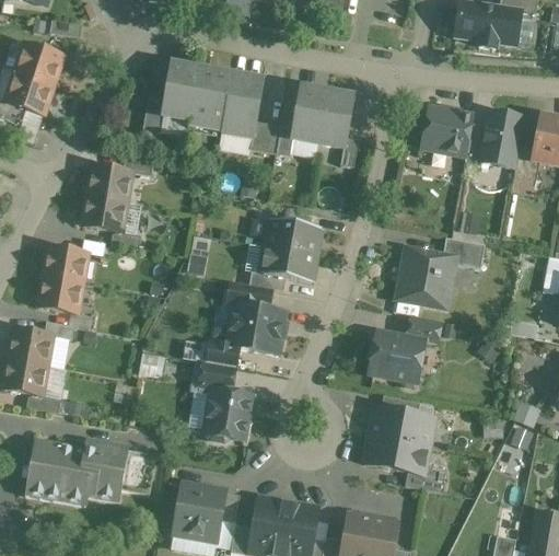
[(257,0),(344,13),(345,0),(257,0)]
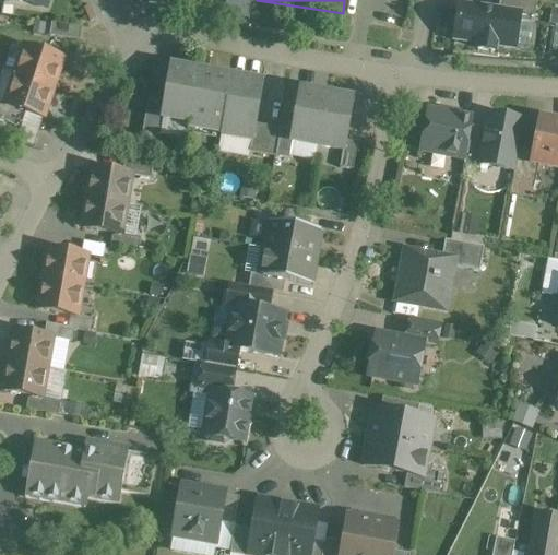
[(498,0),(497,8),(519,11),(518,18),(533,20),(535,0),(498,0)]
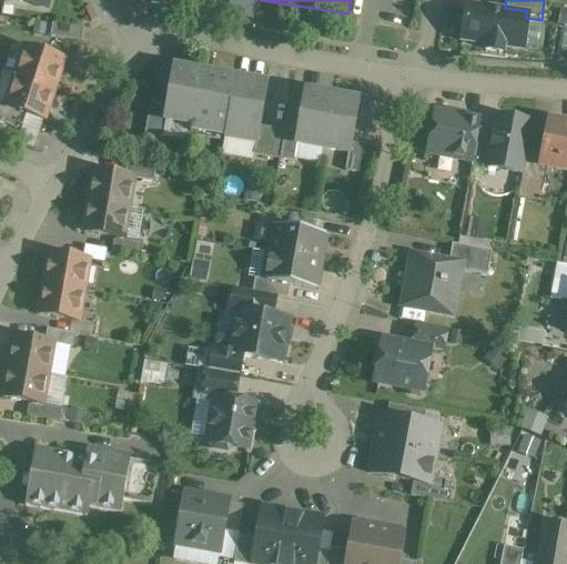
[(505,8),(465,1),(461,37),(485,40),(484,47),(502,49),(503,43),(522,46),(526,18),(527,11),(505,8)]
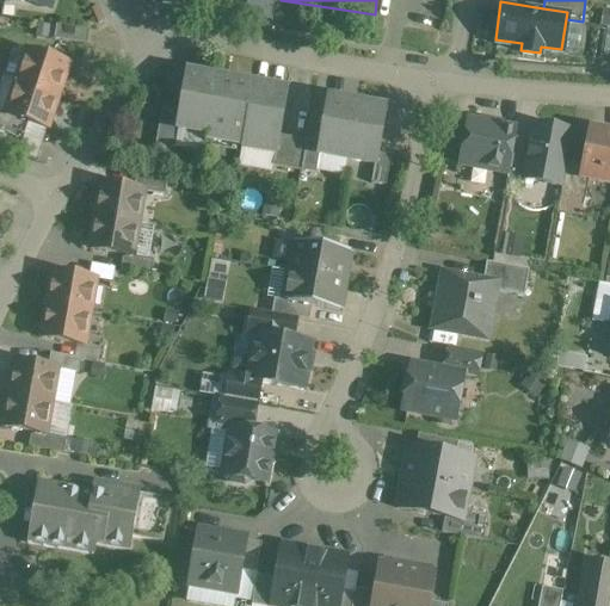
[(88,26),(55,22),(53,36),(86,41),(88,26)]
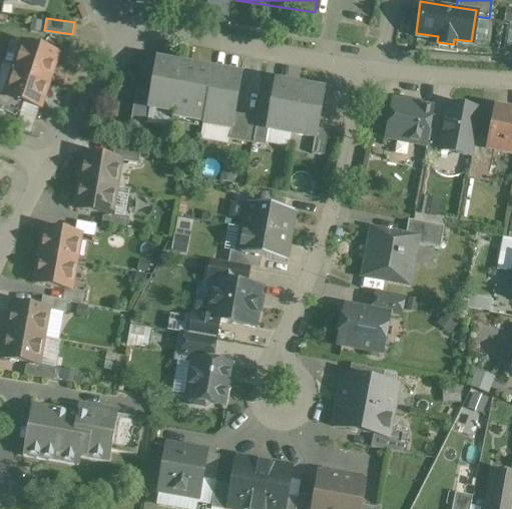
[(56,51),(22,40),(13,66),(47,77),(56,51)]
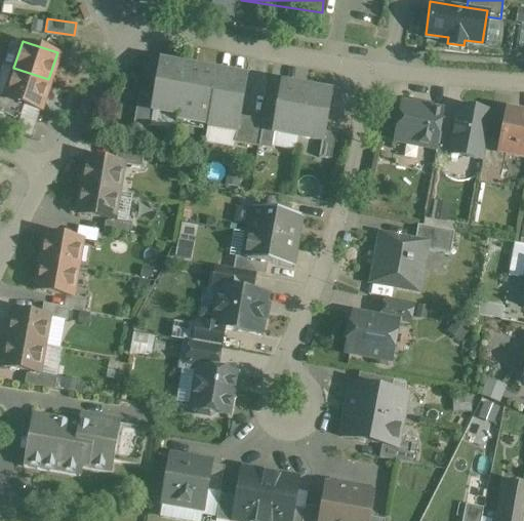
[(186,65),(160,61),(154,92),(151,109),(152,109),(177,113),(186,65)]
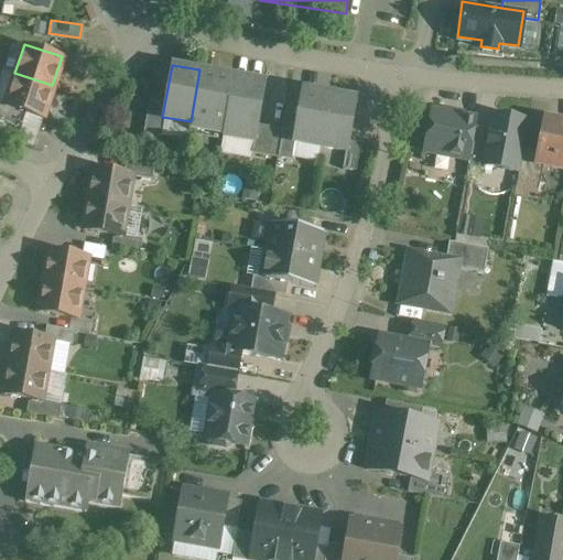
[(233,75),(199,70),(191,121),(191,126),(223,131),(233,75)]
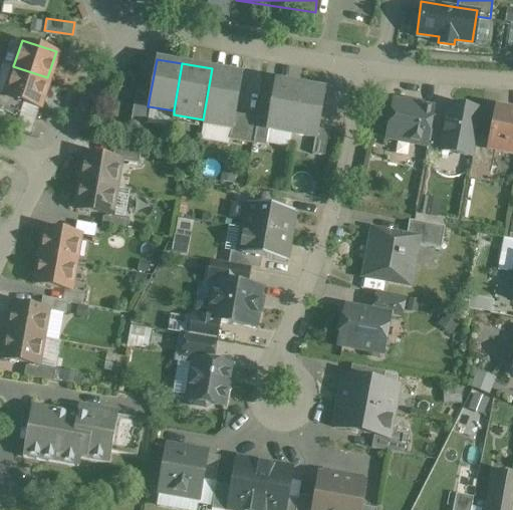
[(47,77),(13,66),(4,92),(4,93),(23,99),(38,104),(47,77)]
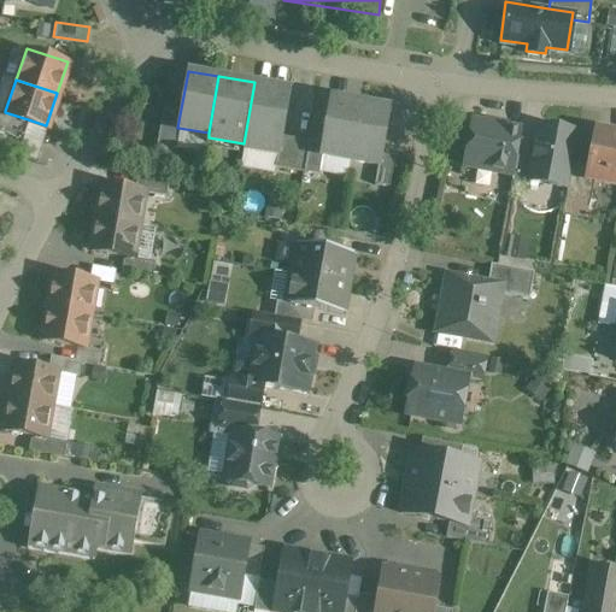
[(287,88),(254,82),(244,143),(244,146),(276,152),(280,134),(287,88)]
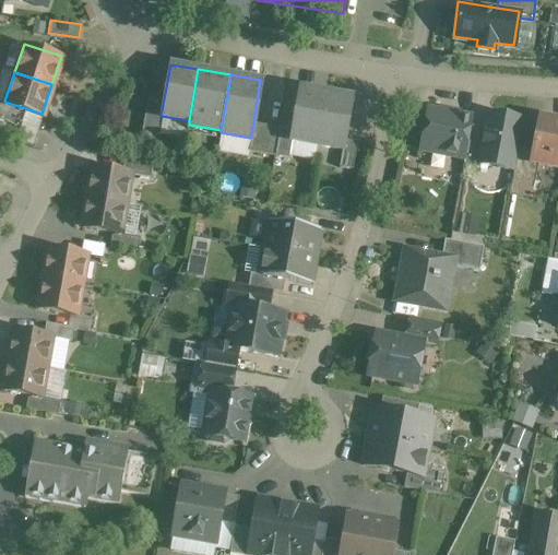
[(325,92),(299,87),(292,128),(289,139),(291,139),(316,143),(325,92)]
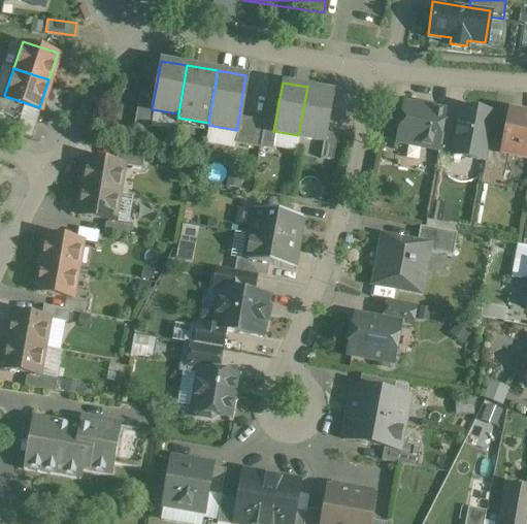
[(331,91),(307,87),(298,135),(322,139),(323,139),(325,129),(331,91)]
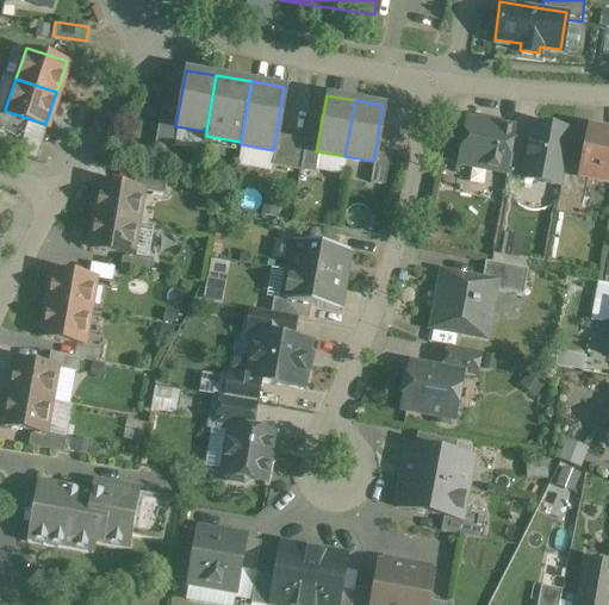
[(179,107),(160,104),(154,142),(173,145),(176,126),(175,126),(179,107)]
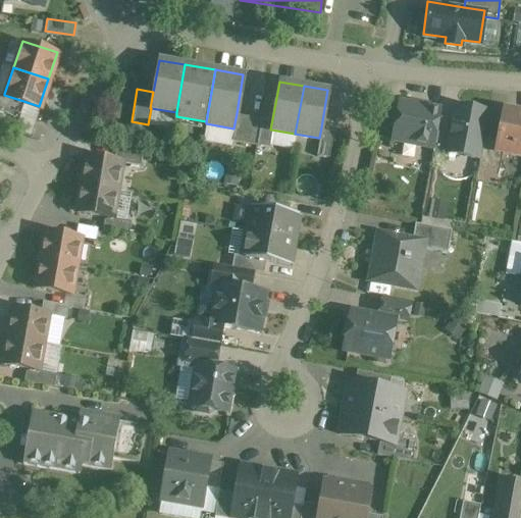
[(23,101),(4,95),(4,94),(0,92),(0,105),(19,112),(23,101)]
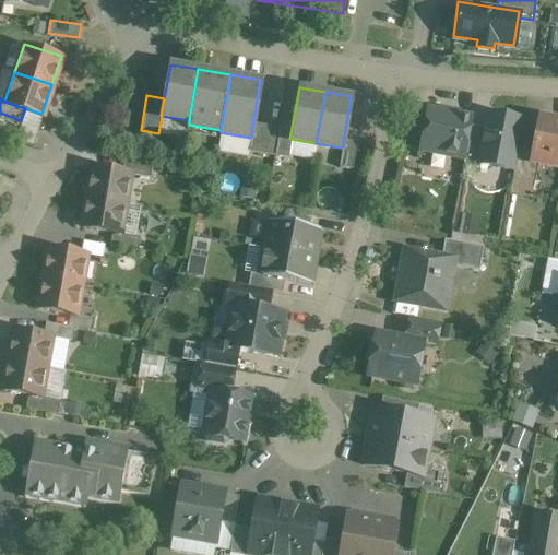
[(449,110),(427,106),(418,148),(463,155),(464,155),(471,122),(472,115),(459,111),(459,109),(450,108),(449,110)]
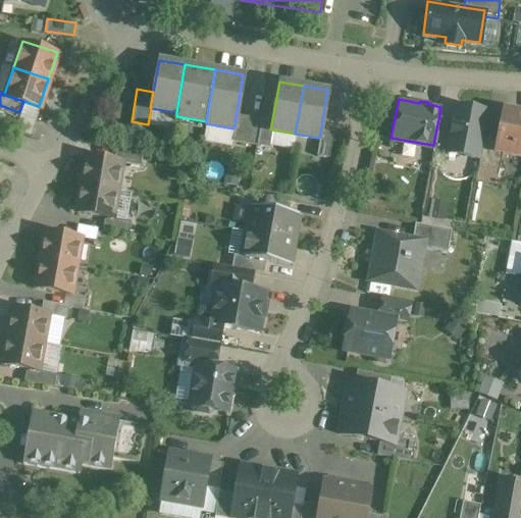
[(487,110),(454,104),(452,116),(446,150),(447,150),(479,156),(482,137),(487,110)]
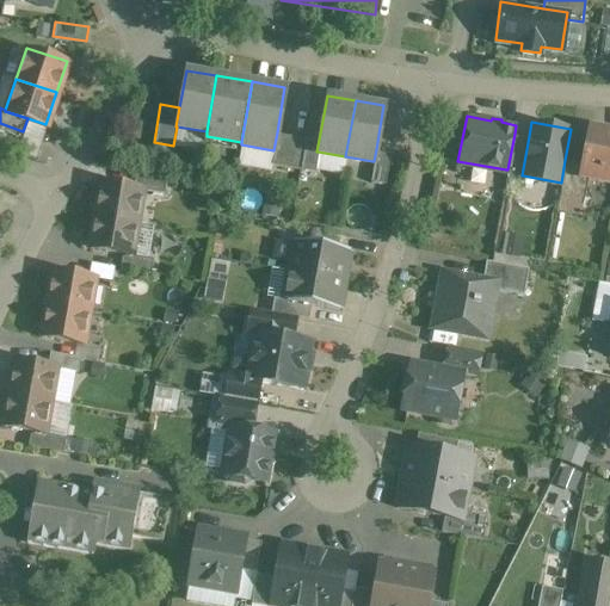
[(609,130),(591,127),(585,155),(584,155),(581,164),(579,175),(586,177),(609,180),(609,130)]
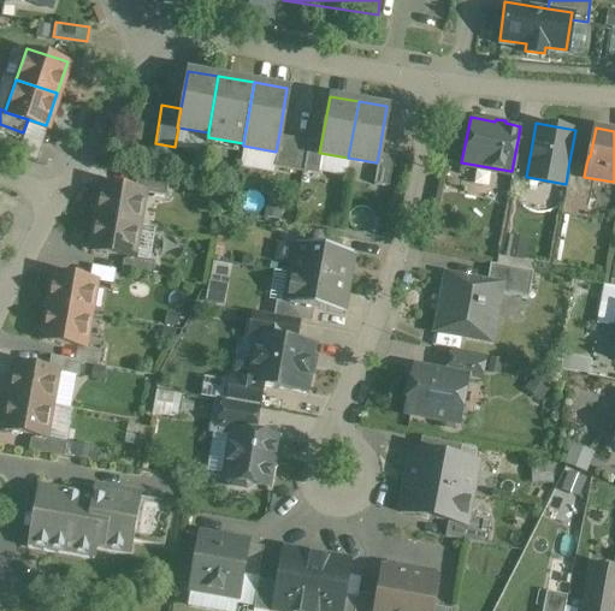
[(307,138),(279,134),(276,152),(273,164),(302,170),(307,138)]
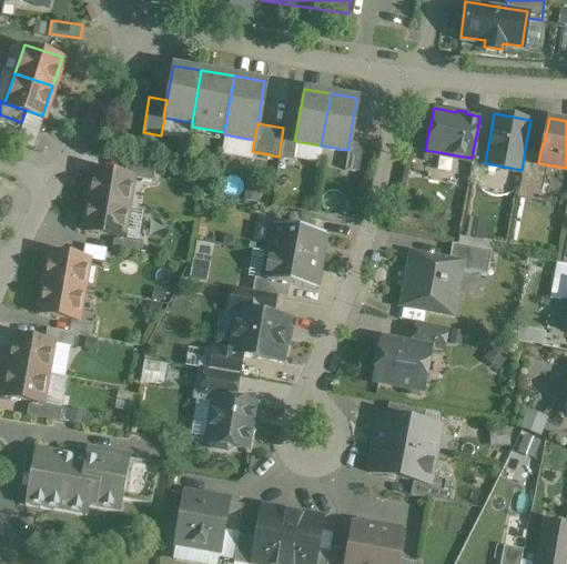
[(492,127),(478,124),(472,158),(471,158),(469,164),(486,167),(486,163),(485,163),(492,127)]
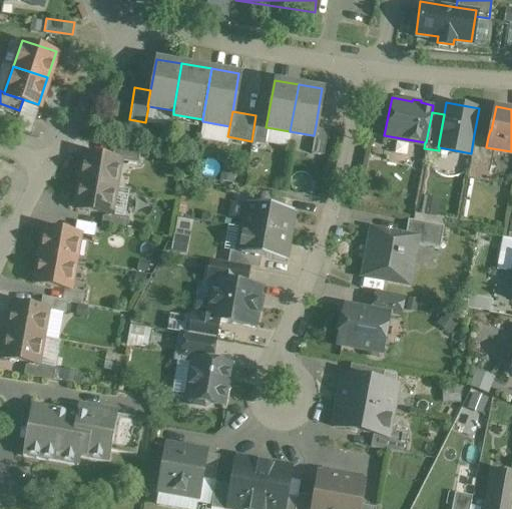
[(268,117),(256,115),(251,141),(264,143),(267,127),(266,127),(268,117)]
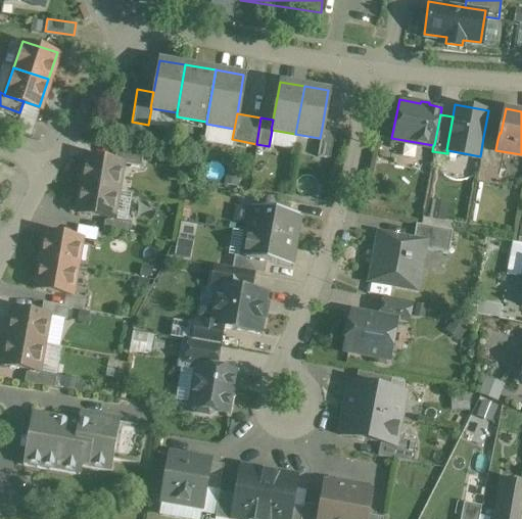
[(333,131),(322,128),(320,138),(319,138),(317,154),(329,156),(333,131)]
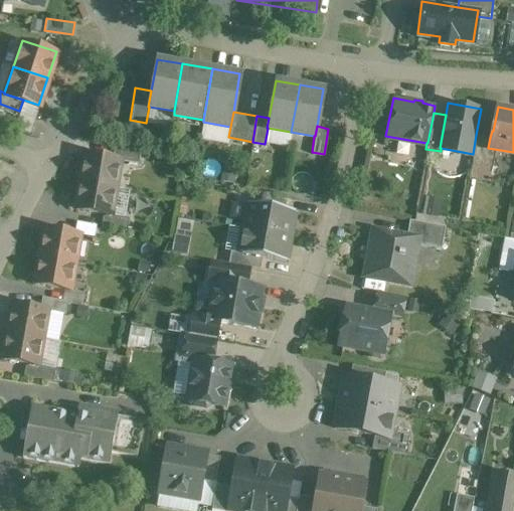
[(490,138),(476,135),(473,154),(470,168),(490,171),(494,149),(488,148),(490,138)]
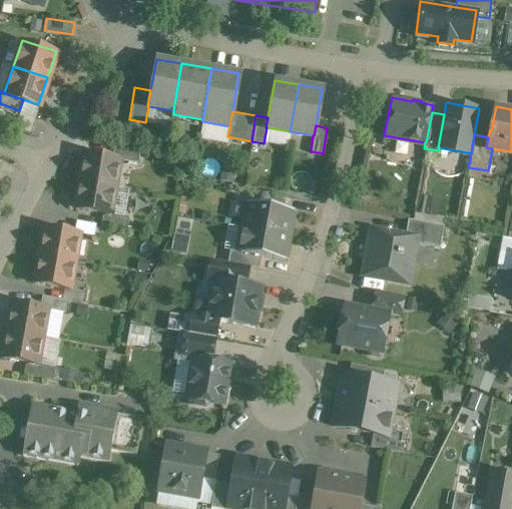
[(139,148),(113,144),(111,155),(119,157),(137,160),(139,148)]
